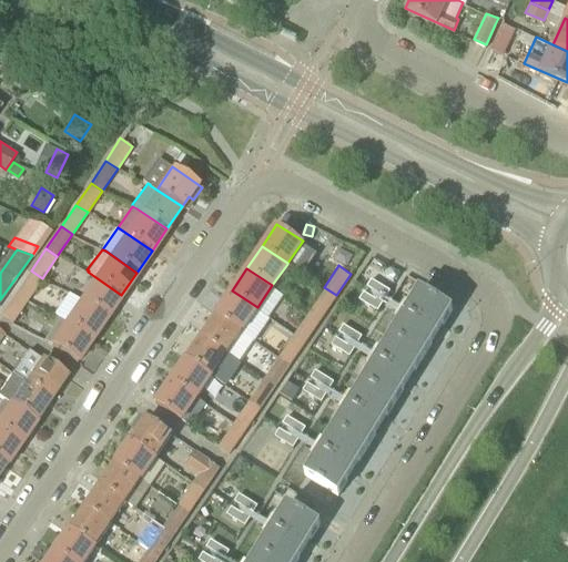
[(31,271),(16,293),(27,300),(42,278),(31,271)]
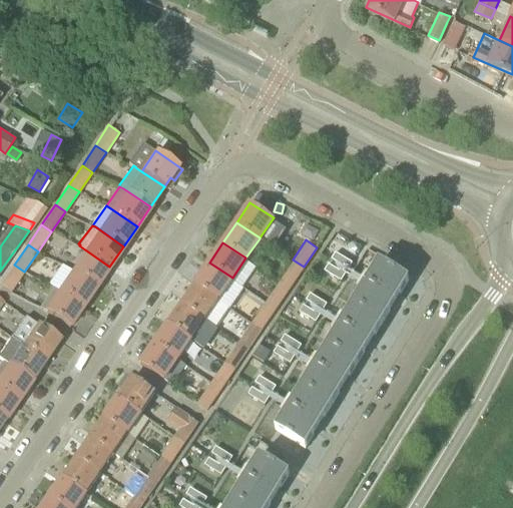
[(96,287),(109,267),(79,245),(66,266),(96,287)]
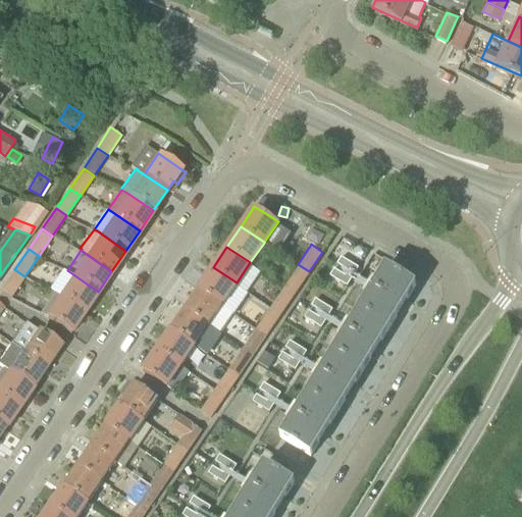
[(342,255),(337,262),(349,269),(353,262),(342,255)]
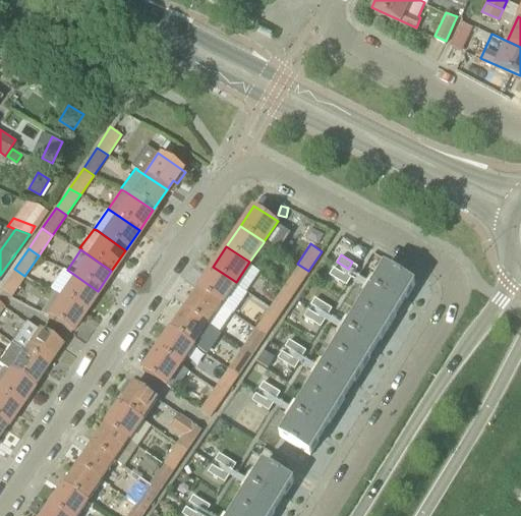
[(345,273),(341,280),(346,283),(358,265),(352,262),(348,269),(345,273)]
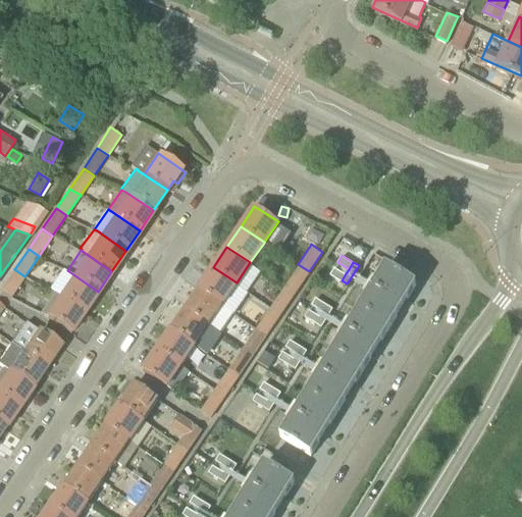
[(283,285),(295,293),(309,271),(298,264),(283,285)]
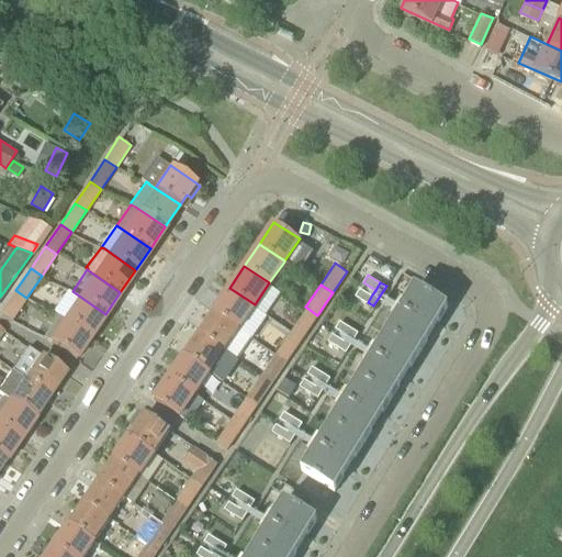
[(386,331),(418,351),(447,304),(415,285),(386,331)]
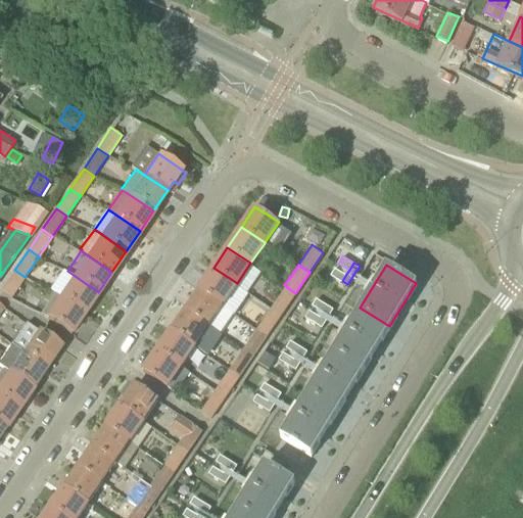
[(98,292),(67,271),(62,267),(48,287),(84,312),(98,292)]
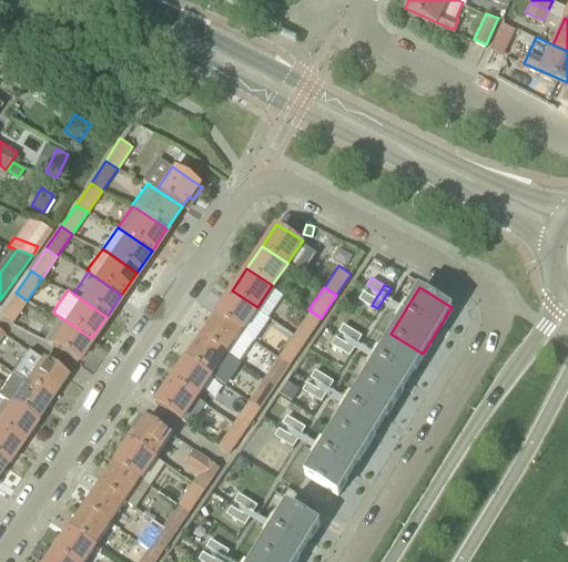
[(364,289),(359,297),(372,305),(376,297),(364,289)]
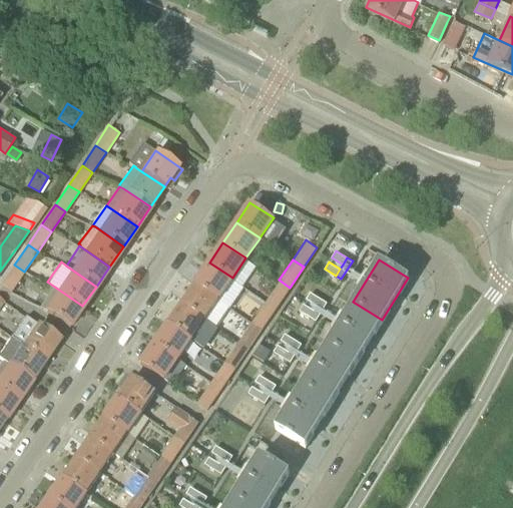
[(195,282),(218,298),(232,278),(209,263),(195,282)]
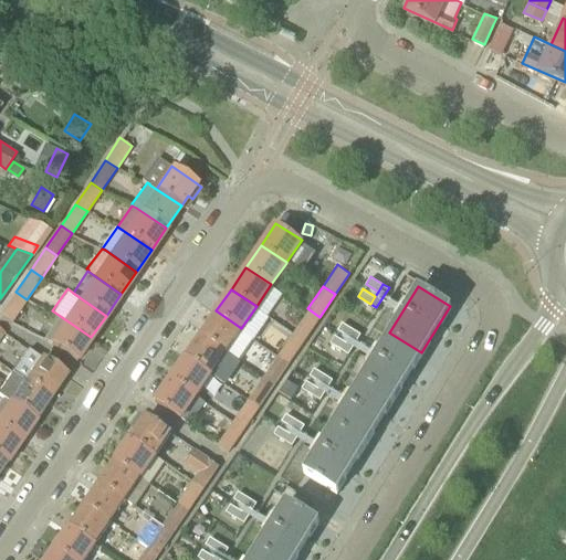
[(12,320),(27,299),(16,292),(0,314),(12,320)]
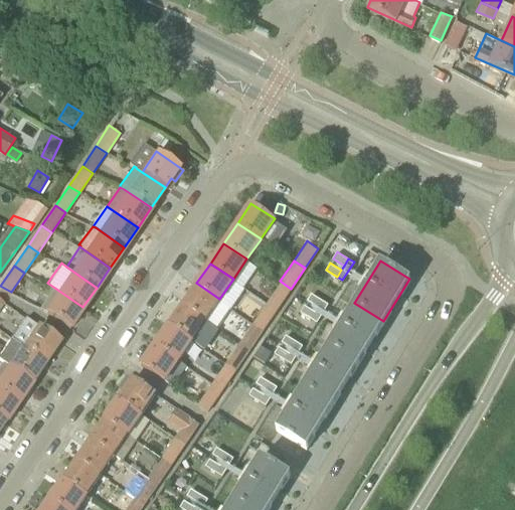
[(280,281),(266,301),(277,309),(291,289),(280,281)]
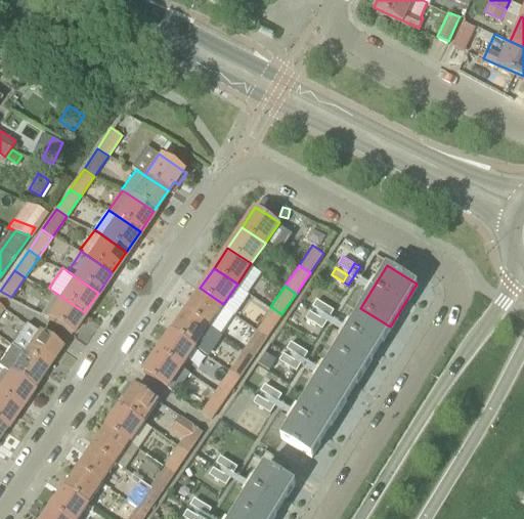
[(40,312),(71,333),(84,312),(48,288),(41,298),(46,302),(40,312)]
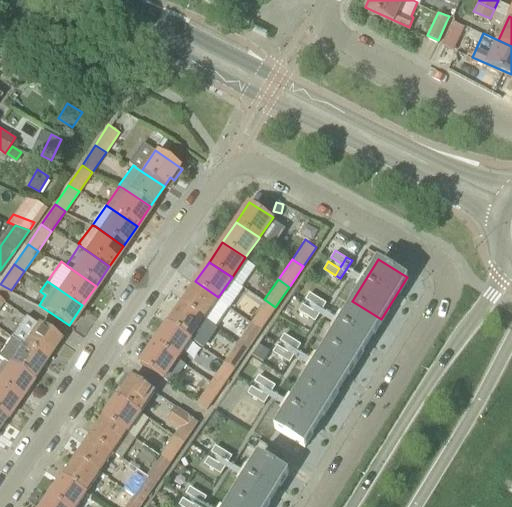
[(205,317),(213,323),(226,302),(218,297),(195,281),(181,301),(205,317)]
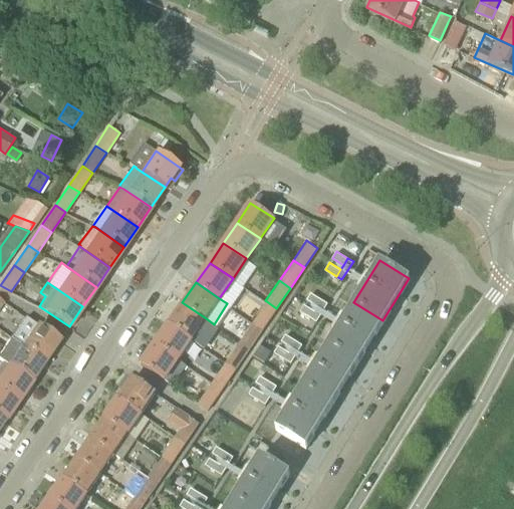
[(311,292),(306,299),(318,306),(322,299),(311,292)]
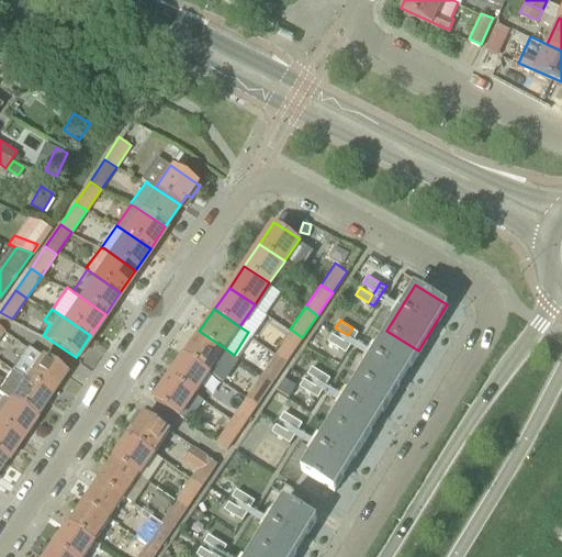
[(345,340),(340,347),(346,351),(358,331),(352,327),(348,335),(345,340)]
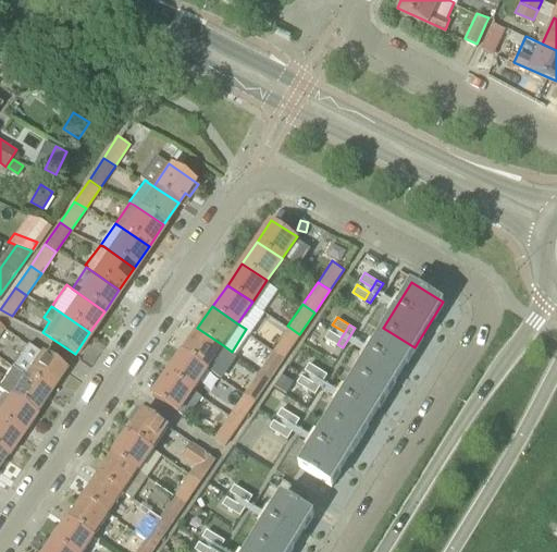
[(299,334),(287,326),(273,347),(285,356),(299,334)]
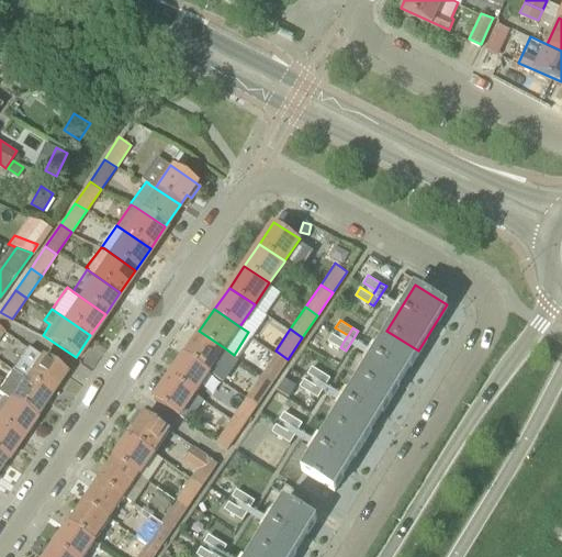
[(210,369),(225,348),(199,331),(184,353),(210,369)]
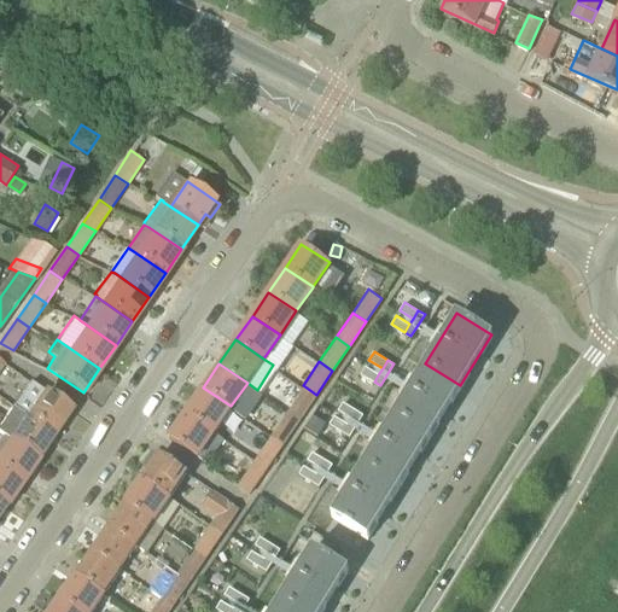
[(430,436),(445,411),(460,385),(425,363),(395,414),(430,436)]
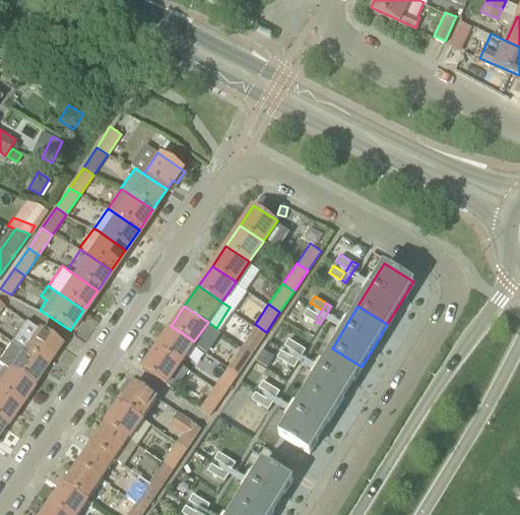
[(308,307),(303,314),(315,321),(319,314),(308,307)]
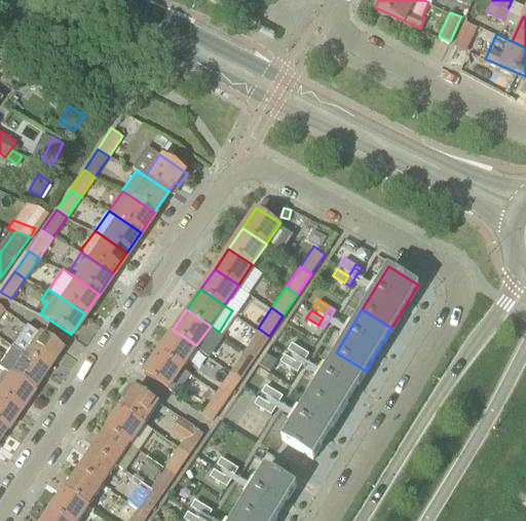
[(47,369),(62,348),(26,323),(11,344),(47,369)]
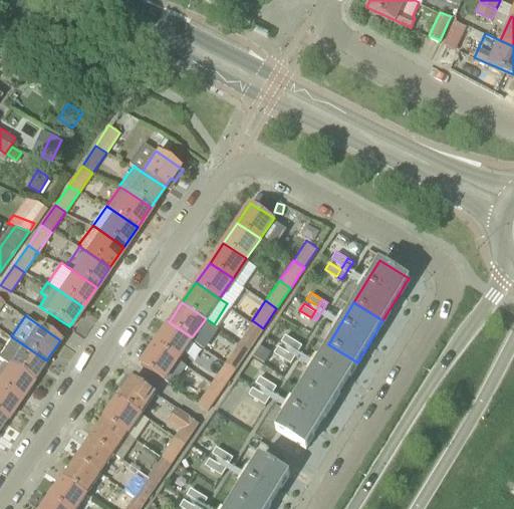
[(252,320),(238,340),(249,348),(263,328),(252,320)]
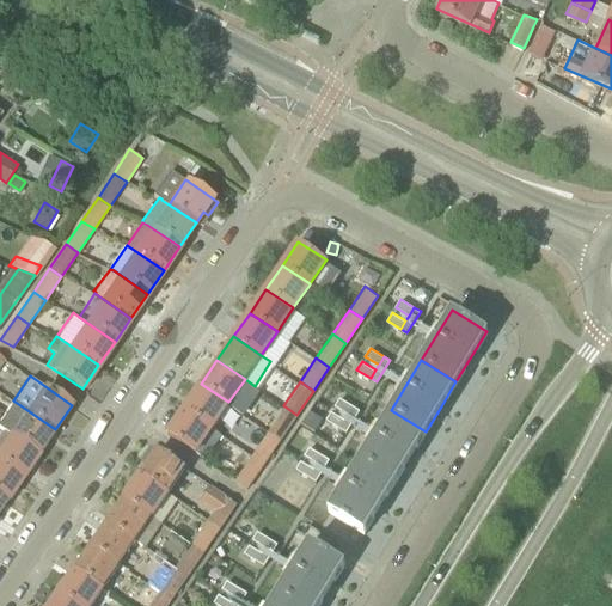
[(212,427),(213,426),(228,402),(201,384),(184,408),(212,427)]
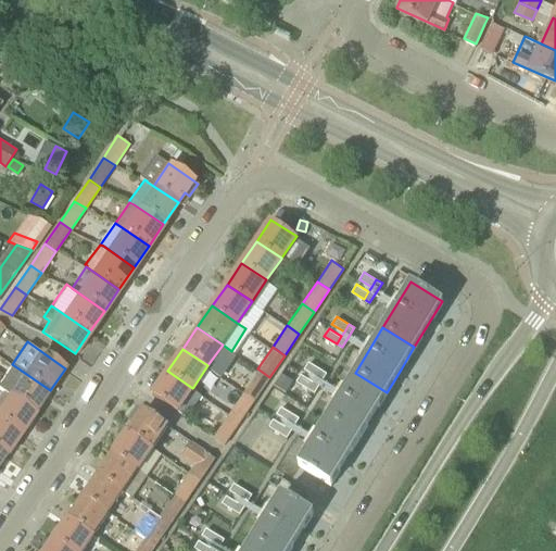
[(308,361),(304,368),(316,376),(321,368),(308,361)]
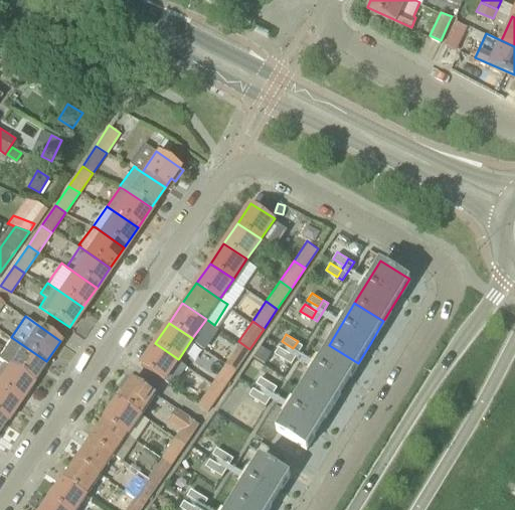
[(33,380),(46,361),(11,337),(0,352),(0,357),(3,359),(2,360),(33,380)]
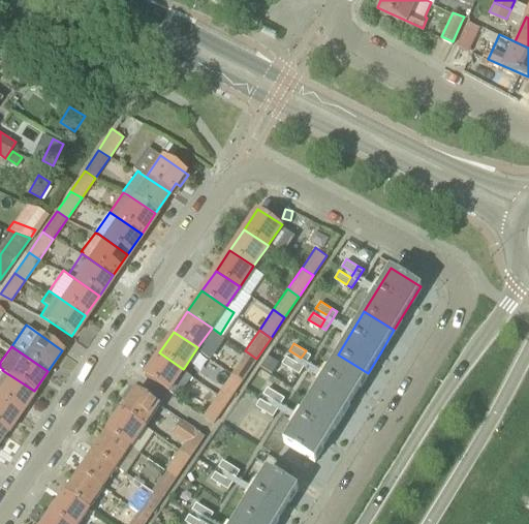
[(256,359),(245,350),(231,371),(243,379),(256,359)]
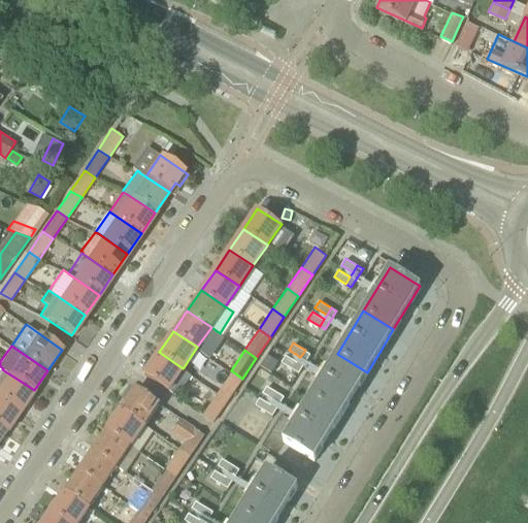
[(297,362),(293,368),(299,372),(310,354),(305,350),(300,357),(297,362)]
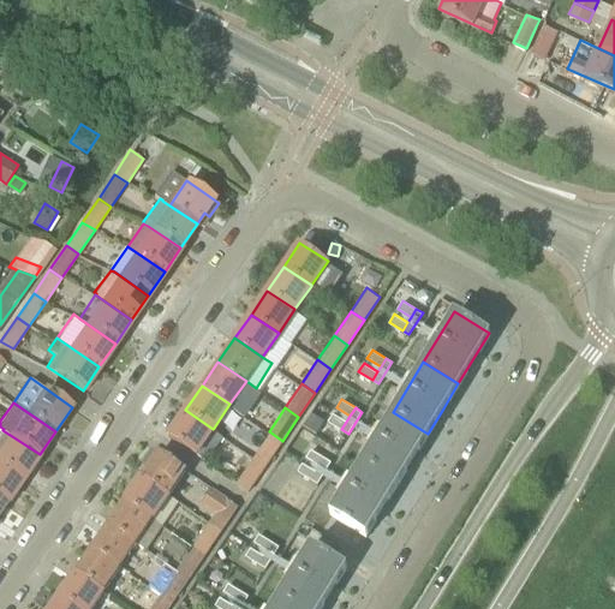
[(185,410),(168,434),(206,460),(224,435),(214,428),(213,429),(185,410)]
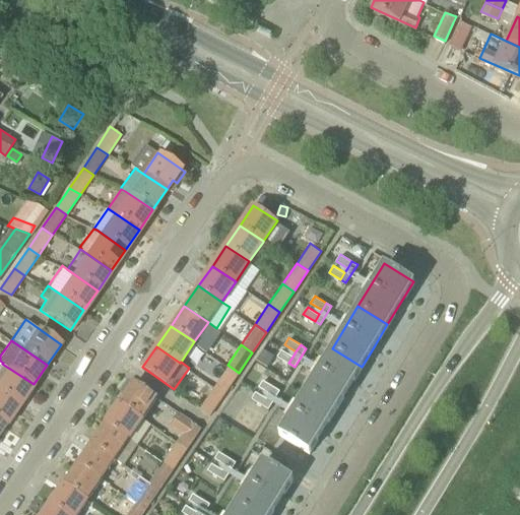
[(335,408),(348,387),(362,367),(332,348),(306,390),(335,408)]
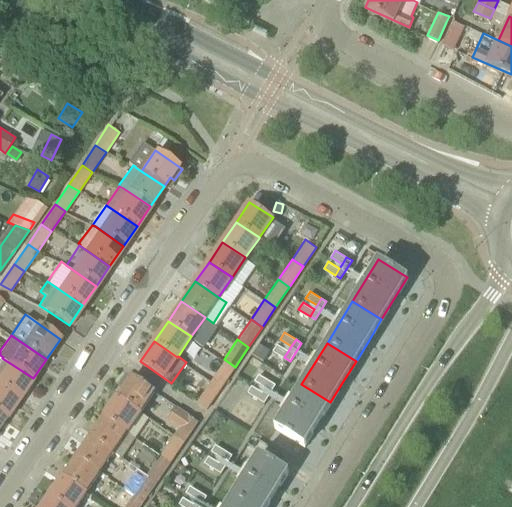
[(277,344),(273,350),(284,357),(288,351),(277,344)]
